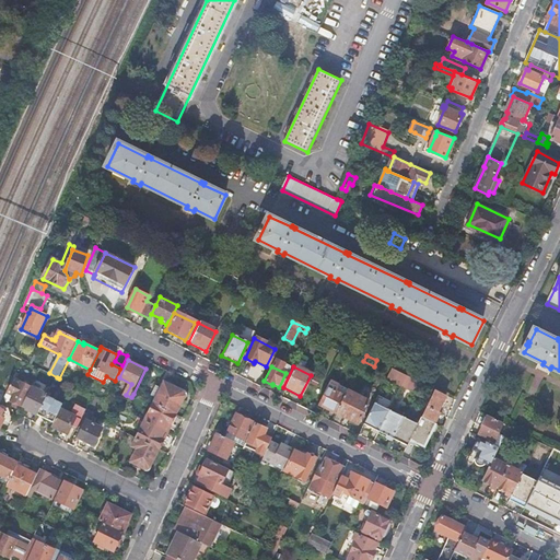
[(403,385),(407,375),(394,369),(388,378),(403,385)]
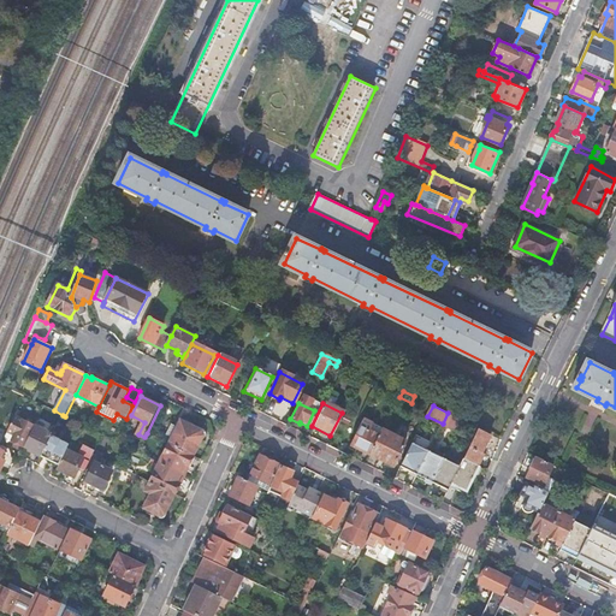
[(458,432),(463,421),(448,413),(443,424),(458,432)]
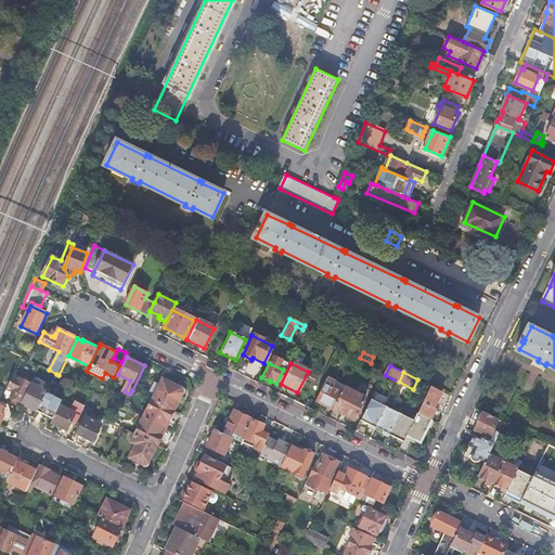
[(102,378),(112,383),(114,377),(105,373),(102,378)]
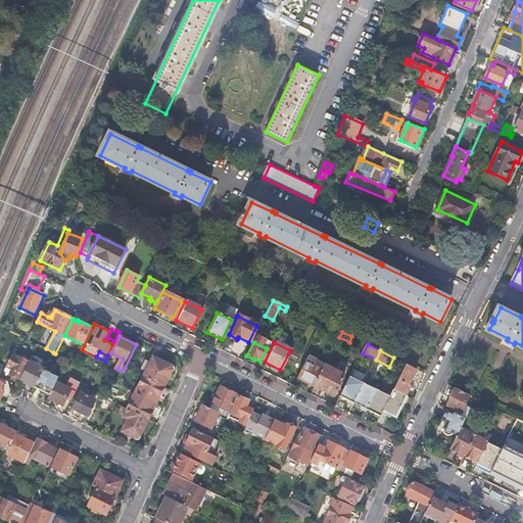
[(11,374),(21,379),(30,362),(13,353),(7,367),(13,370),(11,374)]
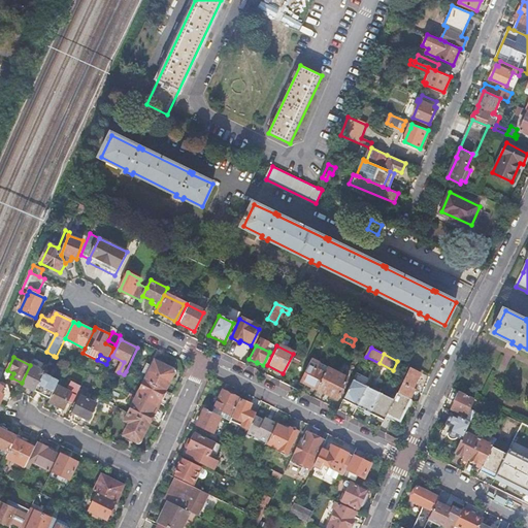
[(312,359),(310,365),(302,382),(318,390),(329,367),(312,359)]
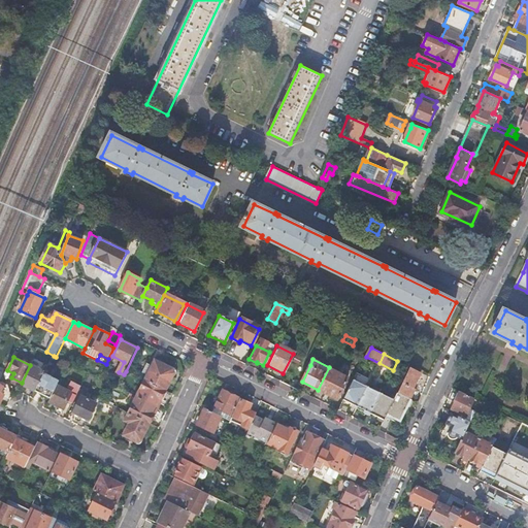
[(147,380),(146,382),(166,391),(174,375),(175,374),(176,374),(176,373),(177,373),(177,372),(177,371),(177,370),(176,369),(175,369),(175,368),(174,368),(173,368),(172,368),(172,369),(164,365),(165,363),(160,361),(158,362),(156,361),(149,375),(147,374),(145,377),(146,378),(147,380)]
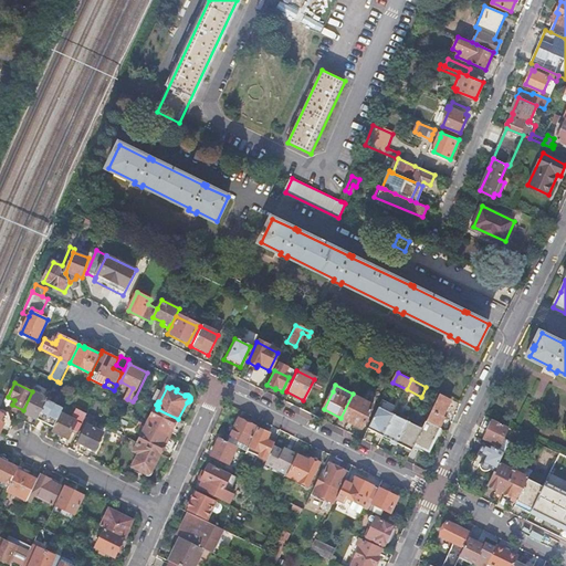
[(32,391),(23,410),(28,412),(27,413),(39,419),(48,401),(49,399),(32,391)]
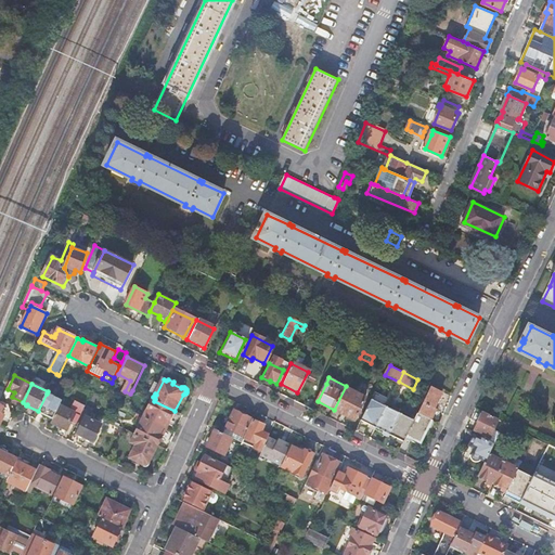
[(346,386),(334,410),(356,421),(368,397),(346,386)]
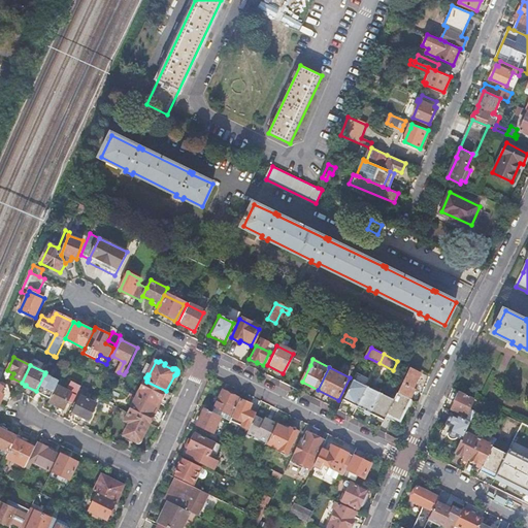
[(414,389),(422,372),(411,367),(399,393),(411,399),(416,391),(414,389)]
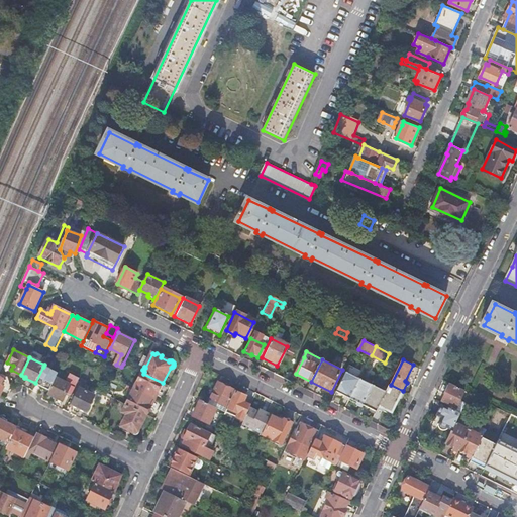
[(43,367),(35,383),(50,391),(57,378),(59,374),(43,367)]
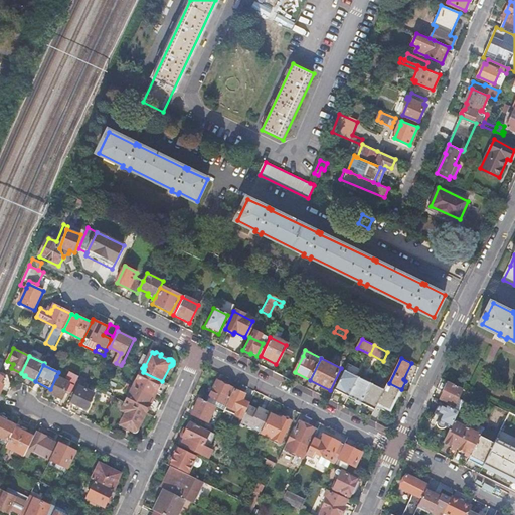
[(348,399),(349,396),(359,377),(346,371),(336,390),(344,394),(343,396),(348,399)]
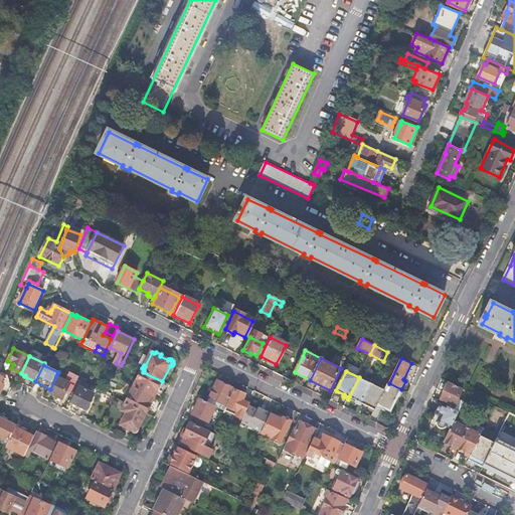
[(56,376),(50,389),(48,392),(62,399),(66,391),(71,393),(78,379),(79,377),(70,372),(65,381),(56,376)]
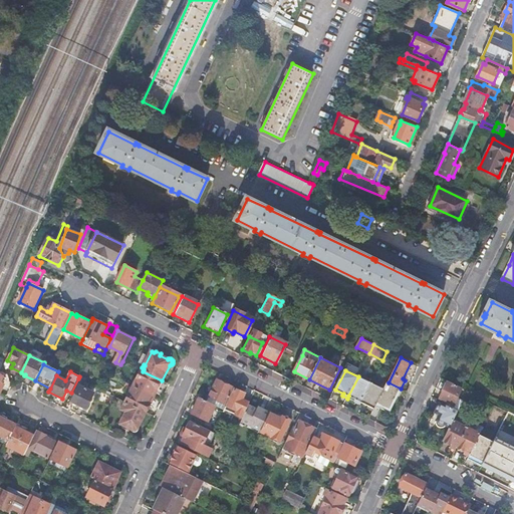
[(160,389),(163,381),(162,380),(143,371),(137,382),(132,379),(130,384),(152,396),(156,389),(157,390),(158,389),(160,389)]
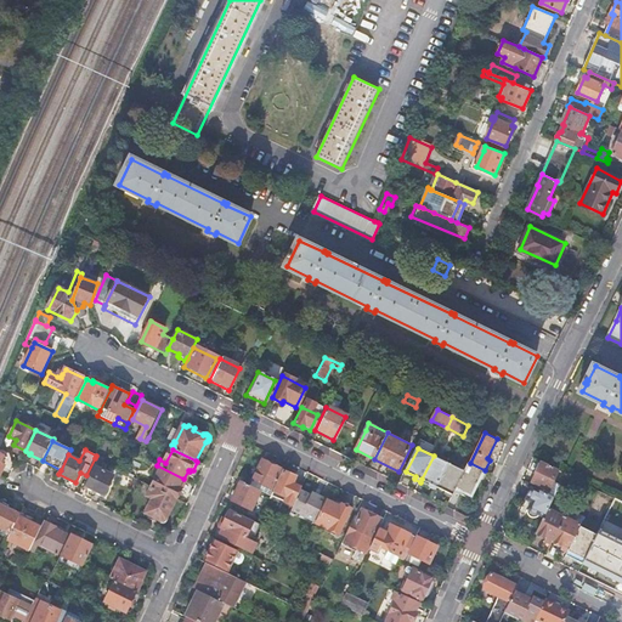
[(430,486),(436,490),(437,487),(450,464),(434,456),(422,479),(431,484),(430,486)]
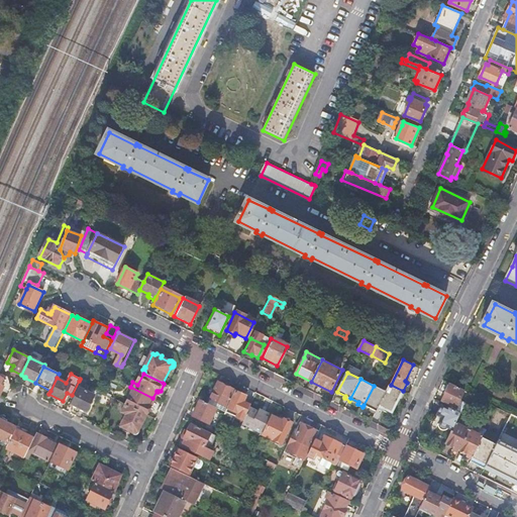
[(218,408),(226,412),(228,408),(228,407),(227,407),(235,390),(219,383),(209,404),(218,408)]
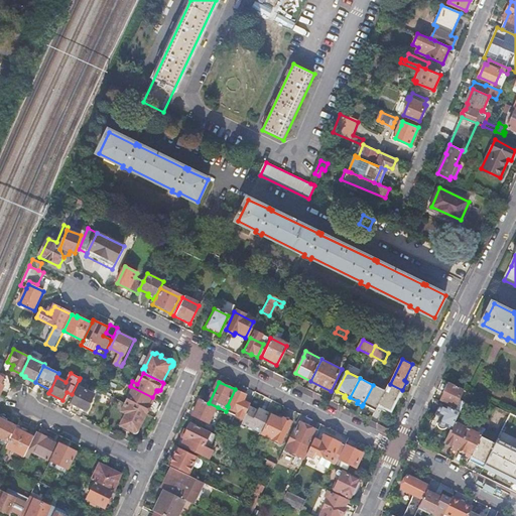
[(456,407),(465,390),(449,383),(441,400),(456,407)]
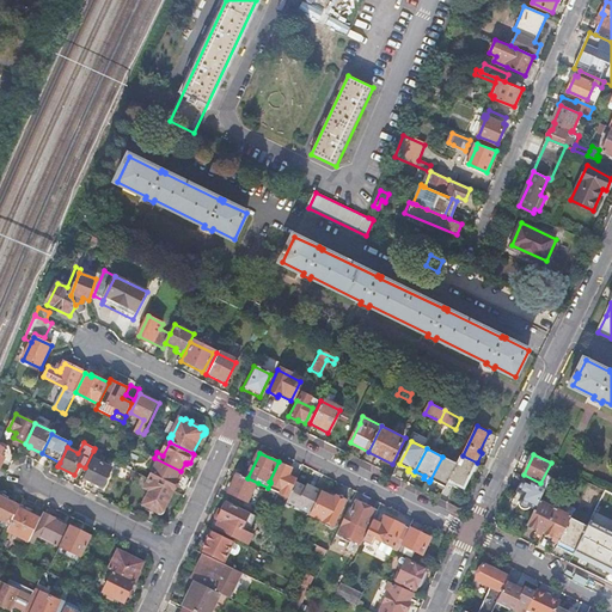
[(464,488),(477,463),(463,456),(461,456),(458,464),(450,481),(464,488)]
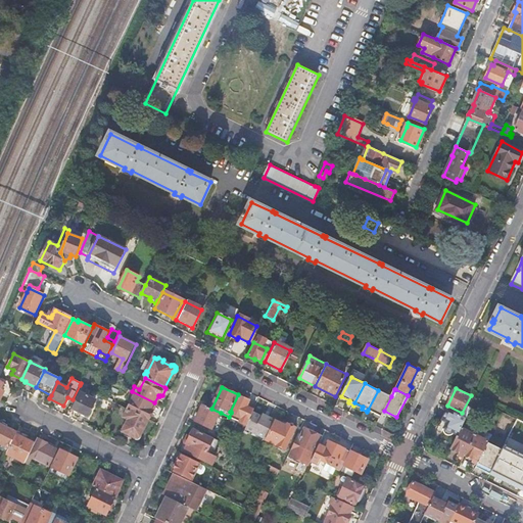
[(380,419),(384,411),(391,396),(378,390),(368,410),(376,414),(375,416),(380,419)]
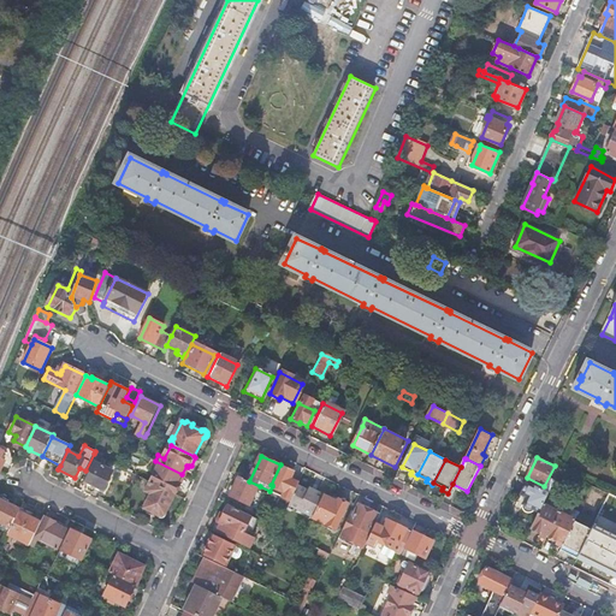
[(158,469),(152,483),(175,493),(178,495),(182,485),(179,485),(181,484),(178,483),(182,474),(155,461),(152,466),(158,469)]
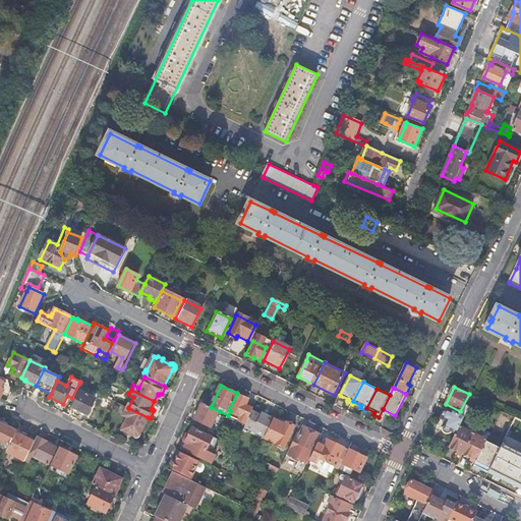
[(79,412),(88,416),(96,400),(80,393),(73,407),(79,411),(79,412)]
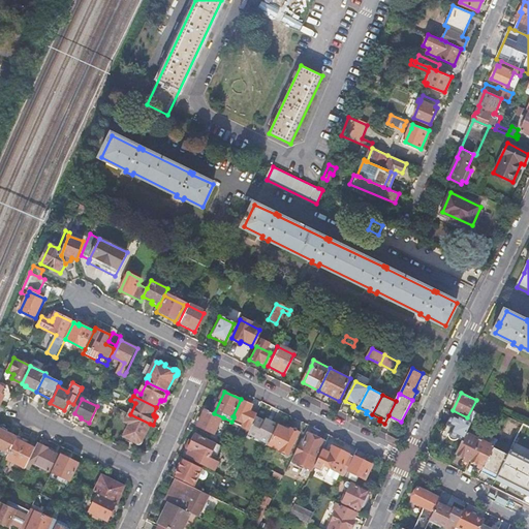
[(256,416),(257,414),(250,411),(253,405),(243,401),(235,417),(234,417),(231,422),(240,425),(242,422),(245,424),(244,427),(250,430),(256,416)]
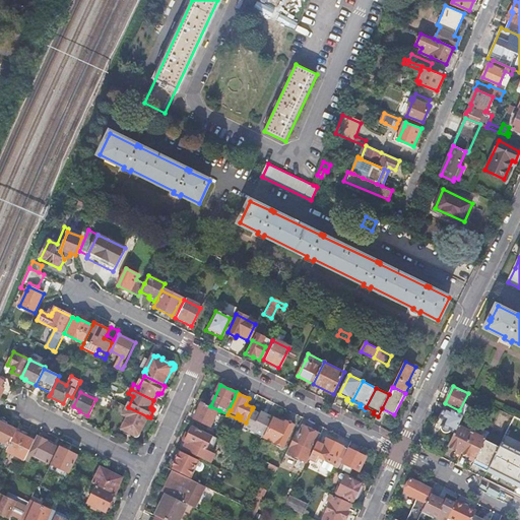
[(211,426),(219,410),(210,406),(203,402),(195,418),(211,426)]
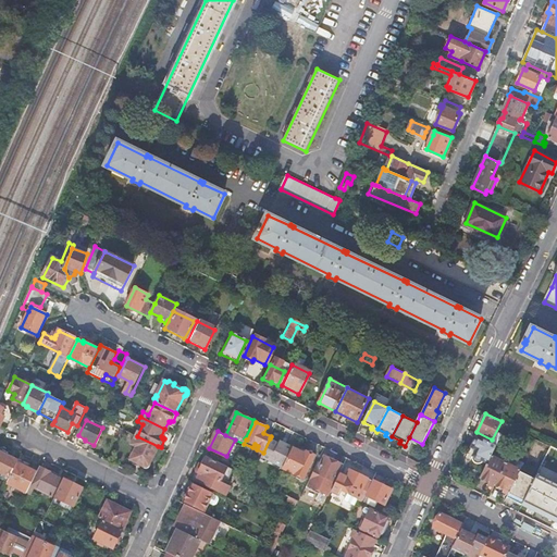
[(158,446),(137,436),(133,445),(137,447),(132,459),(143,466),(143,467),(144,468),(145,469),(147,469),(148,469),(149,469),(149,468),(150,467),(150,466),(150,465),(150,463),(150,462),(158,446)]
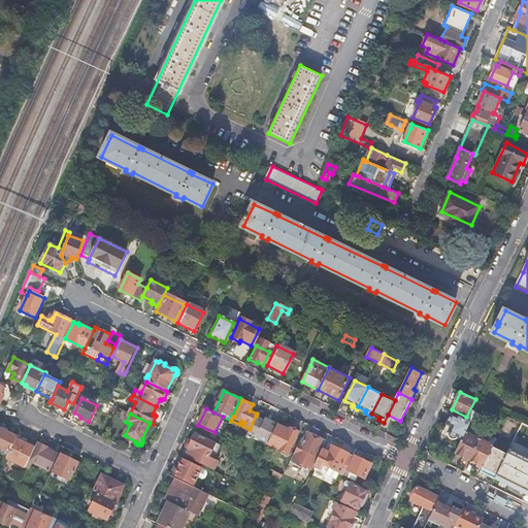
[(466,432),(470,423),(453,414),(448,425),(452,427),(449,433),(449,435),(449,437),(450,438),(451,439),(452,440),(454,440),(455,440),(457,440),(458,439),(460,437),(462,439),(466,432)]
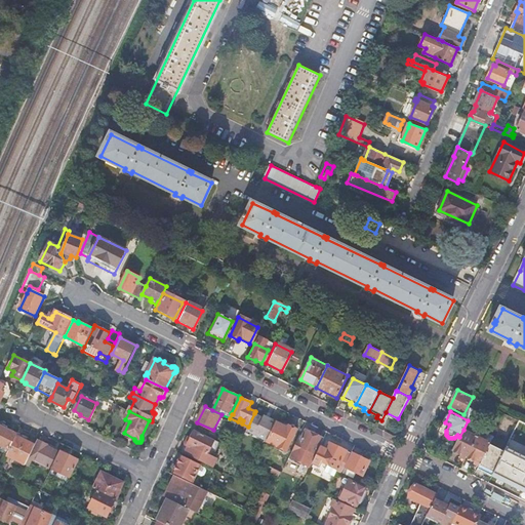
[(248,427),(247,430),(269,441),(278,422),(270,418),(269,421),(264,418),(254,413),(248,427)]
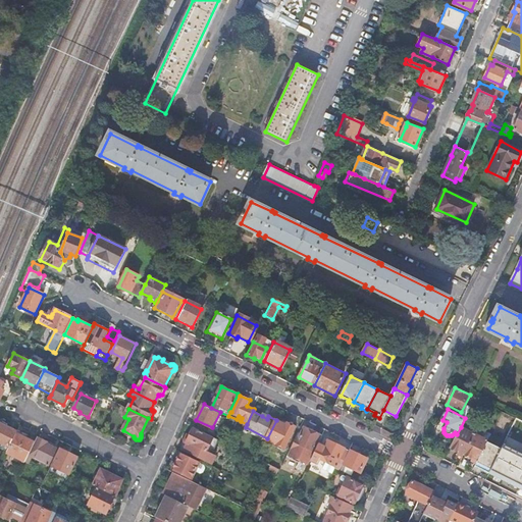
[(276,420),(267,438),(266,439),(285,449),(296,427),(288,423),(286,425),(276,420)]
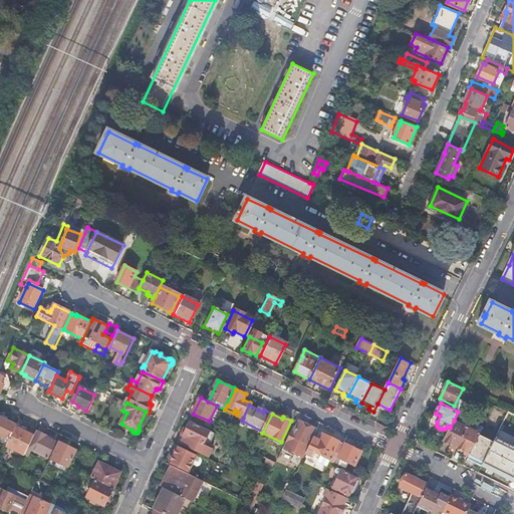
[(17,426),(0,417),(0,436),(9,441),(16,427),(17,426)]
